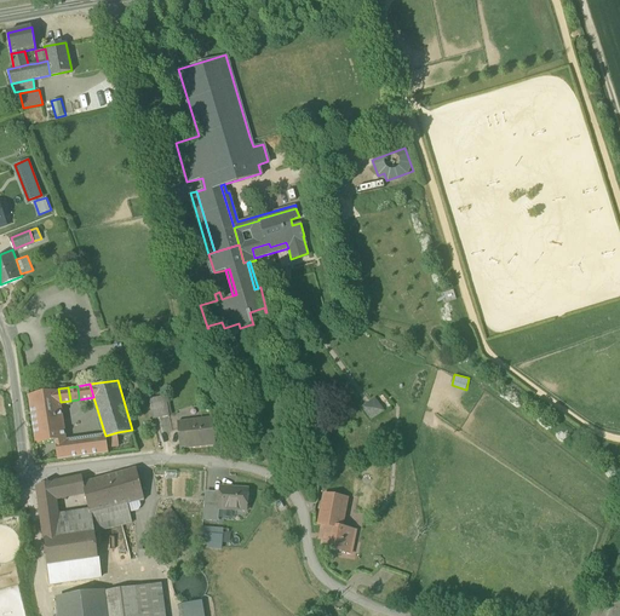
[(55,439),(65,438),(61,402),(58,389),(28,392),(35,442),(55,439)]
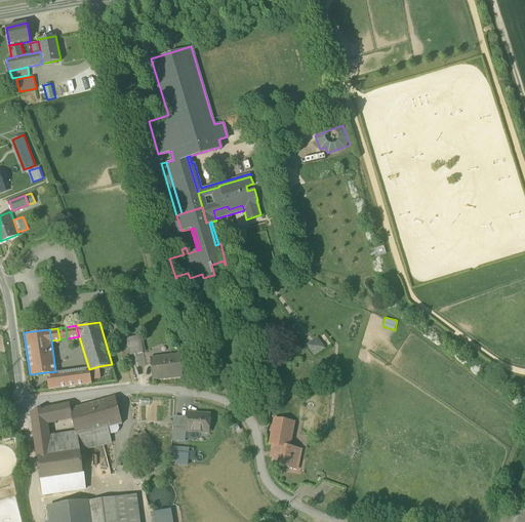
[(126,336),(129,353),(144,350),(139,333),(126,336)]
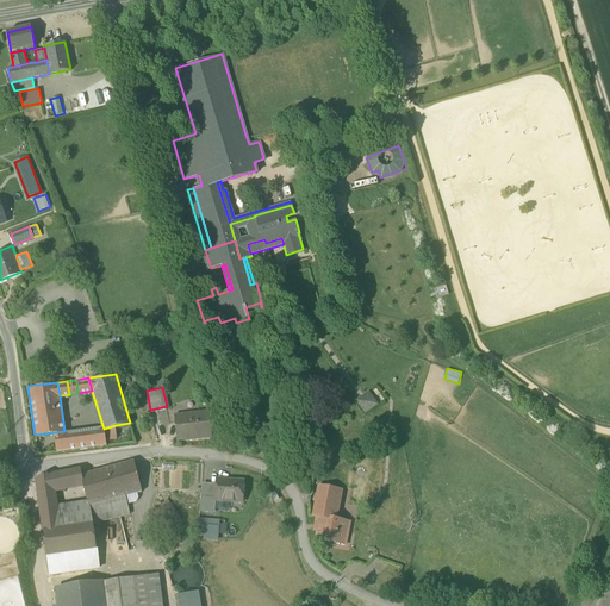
[(358,403),(366,413),(377,406),(368,394),(366,397),(361,400),(358,403)]
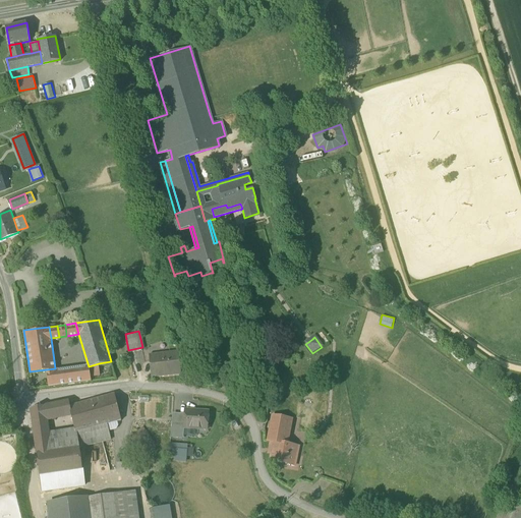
[(149,352),(151,376),(152,376),(181,372),(178,349),(149,352)]
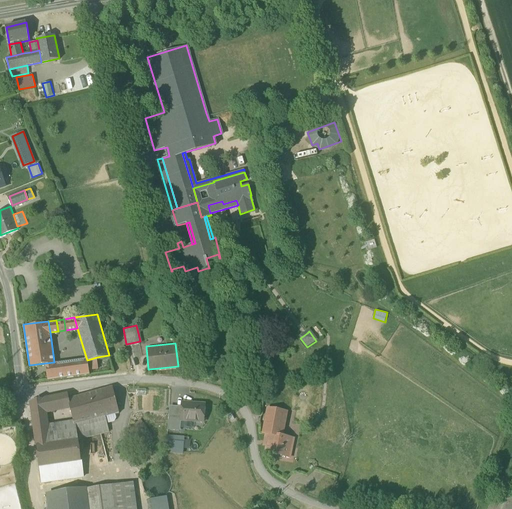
[(87,360),(86,357),(54,362),(45,363),(47,378),(89,372),(88,368),(87,360)]
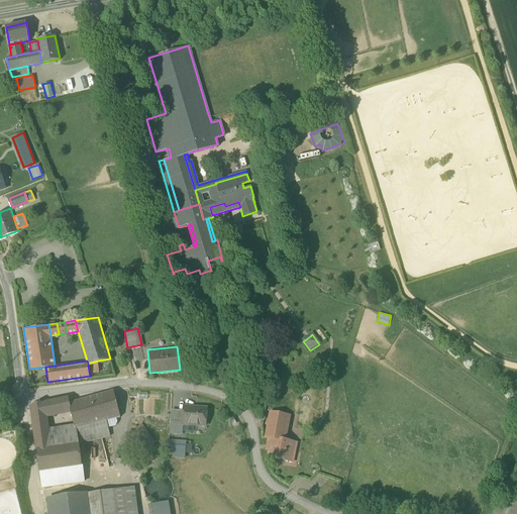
[(99,371),(98,361),(88,364),(89,372),(99,371)]
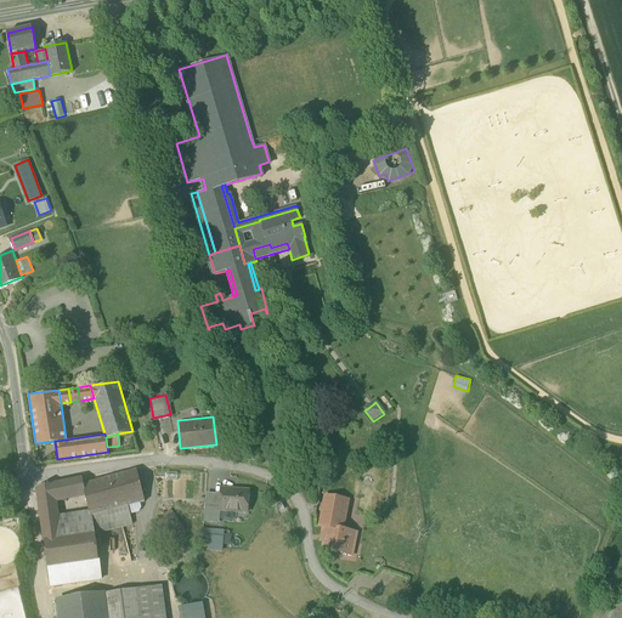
[(90,520),(90,521),(129,512),(128,511),(126,504),(139,500),(143,499),(136,468),(83,482),(82,482),(84,492),(89,508),(91,520),(90,520)]
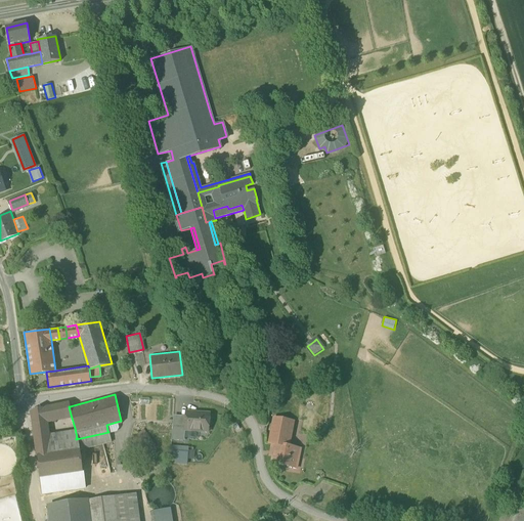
[(69,401),(59,402),(62,417),(71,415),(69,406),(70,406),(69,401)]
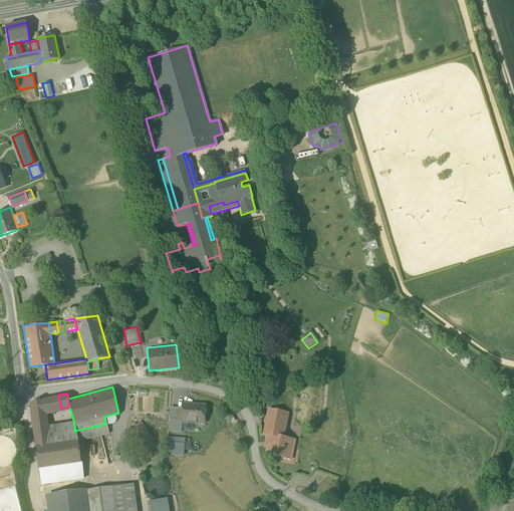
[(54,410),(61,409),(58,395),(51,397),(54,410)]
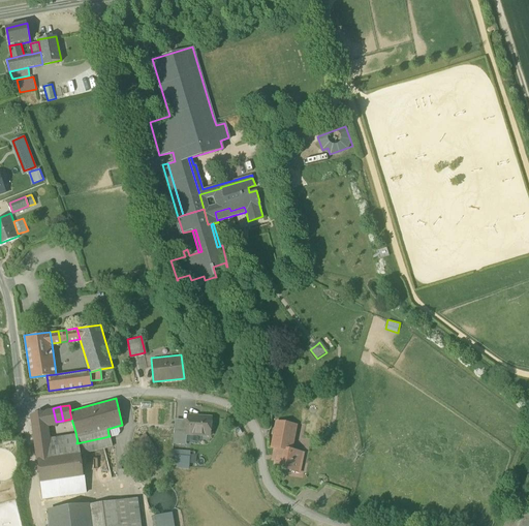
[(47,424),(56,422),(53,408),(31,412),(37,458),(51,456),(48,436),(47,424)]
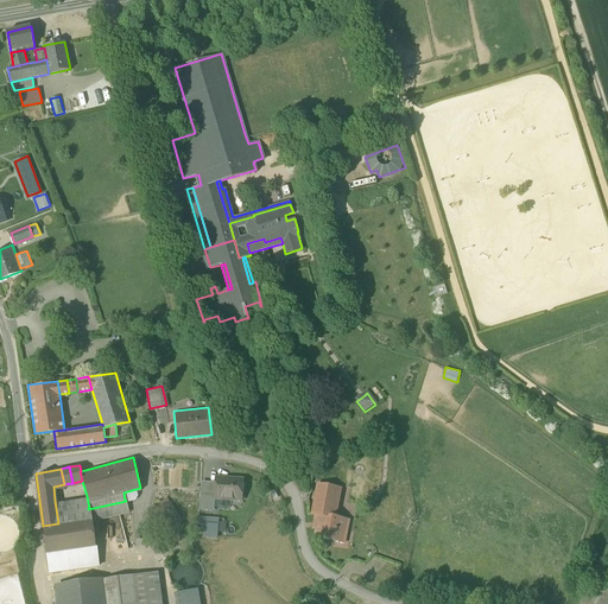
[(215,496),(241,498),(244,478),(215,476),(215,485),(214,496),(215,496)]
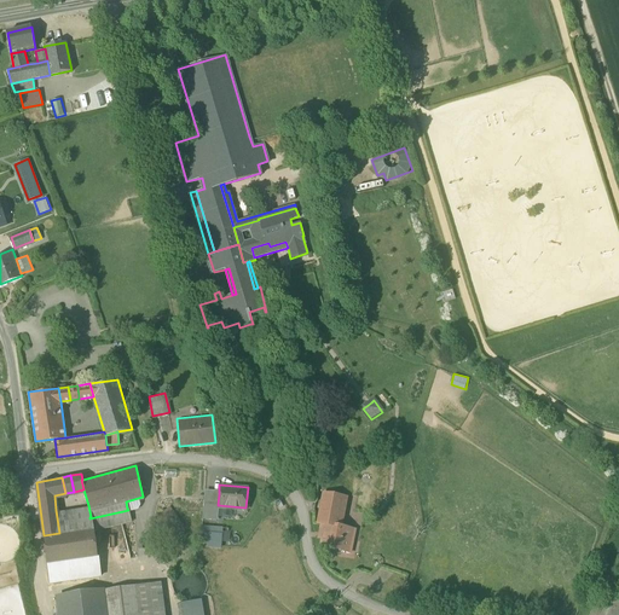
[(325,522),(339,524),(345,495),(324,491),(318,521),(325,523),(325,522)]
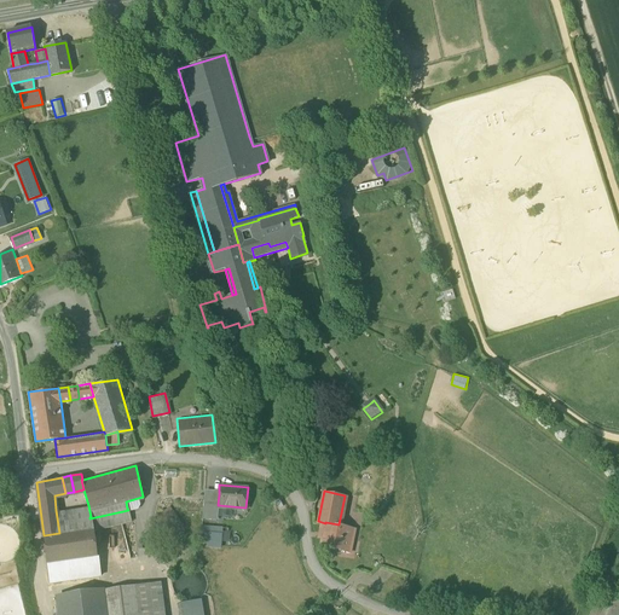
[(203,515),(218,516),(219,505),(218,505),(219,494),(204,493),(203,515)]
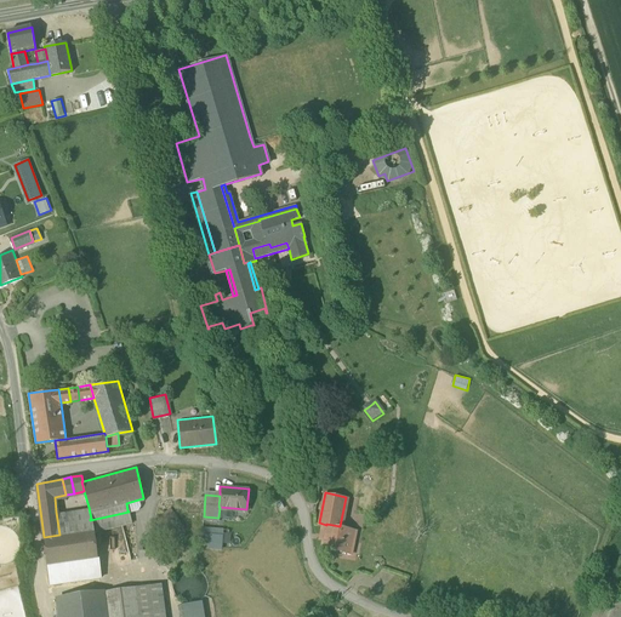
[(126,503),(127,510),(137,508),(140,504),(138,500),(126,503)]
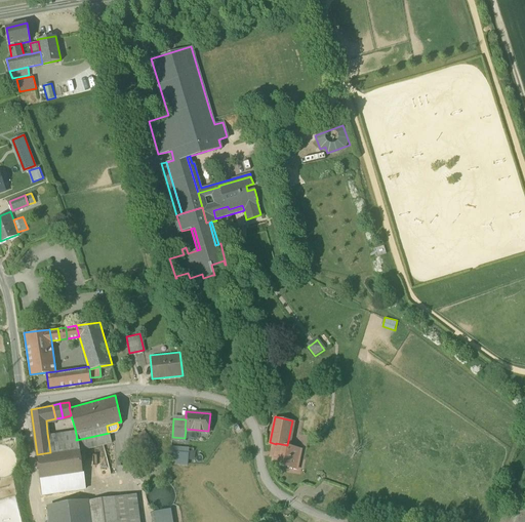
[(77,439),(75,429),(47,433),(50,452),(79,448),(76,440),(76,439),(77,439)]
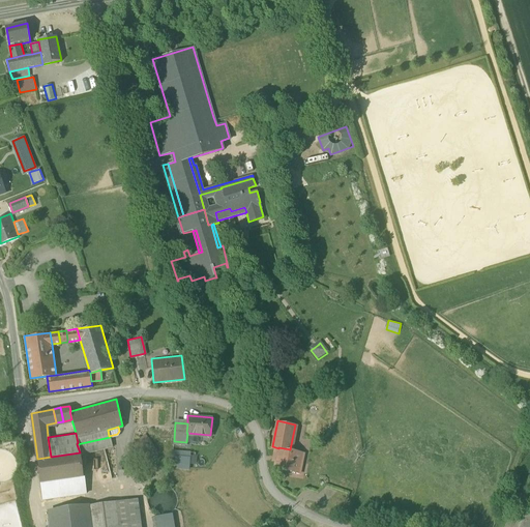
[(138,437),(149,452),(155,448),(144,433),(138,437)]
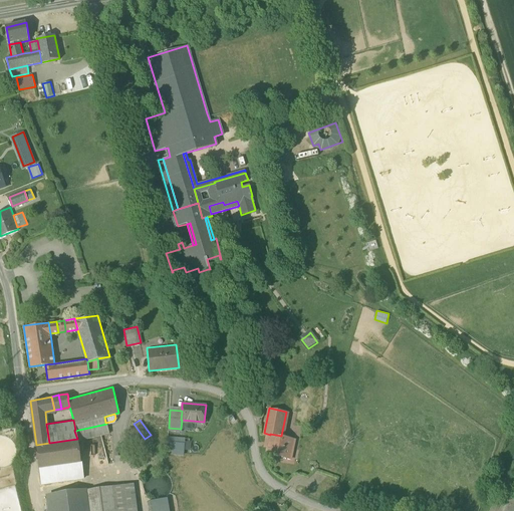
[(74,431),(77,439),(108,432),(106,424),(74,431)]
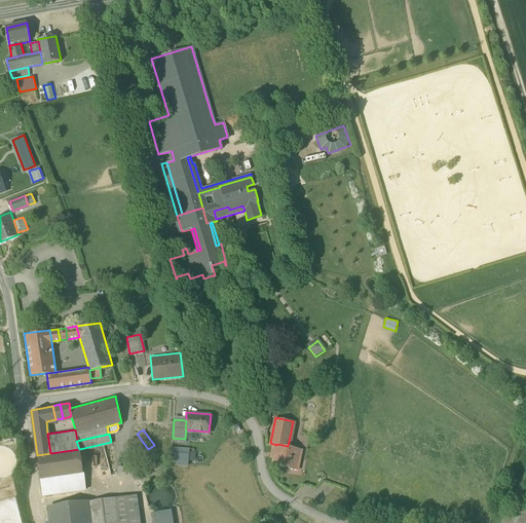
[(130,439),(142,454),(148,449),(137,434),(130,439)]
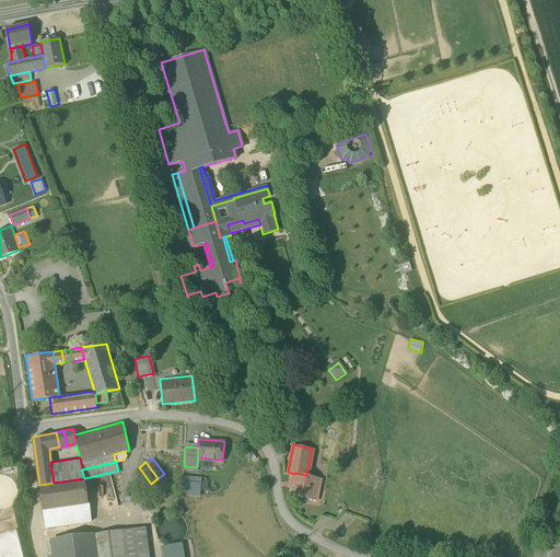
[(290,494),(316,498),(321,478),(306,475),(294,473),(294,474),(290,494)]
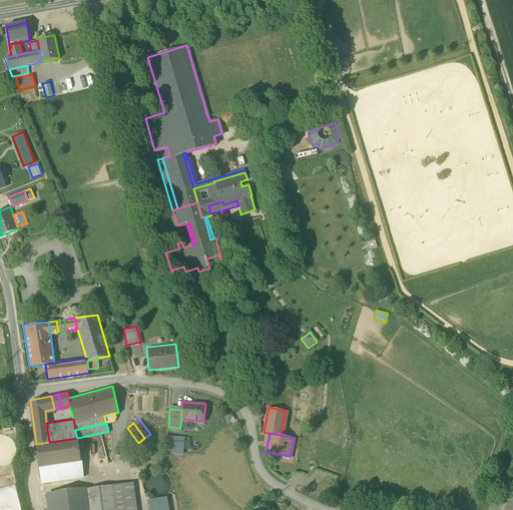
[(183,436),(167,435),(166,451),(182,452),(183,436)]
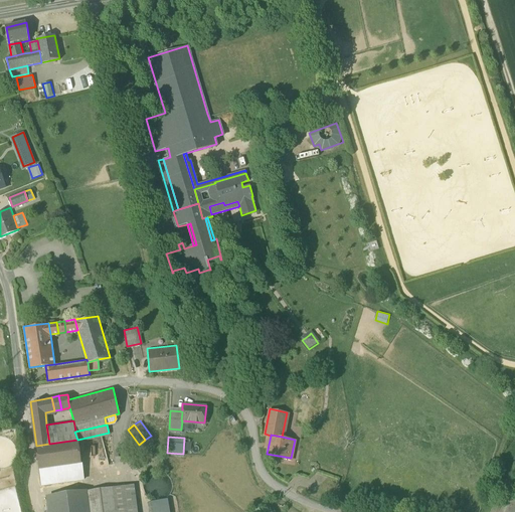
[(77,440),(49,444),(36,446),(41,483),(82,477),(77,440)]
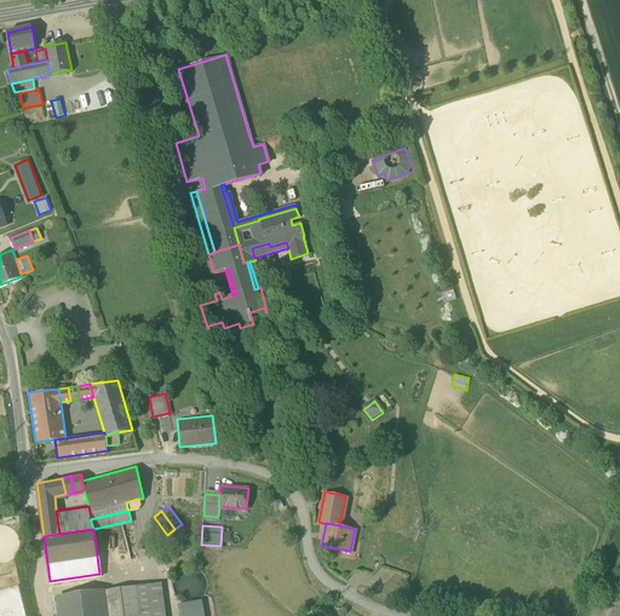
[(194,598),(196,597),(200,596),(202,593),(205,589),(206,587),(207,583),(206,580),(206,576),(205,573),(202,570),(199,568),(196,565),(193,565),(189,564),(185,565),(182,566),(179,568),(177,570),(174,574),(173,576),(172,580),(172,583),(173,587),(174,591),(177,593),(179,596),(183,598),(187,598),(190,599),(194,598)]
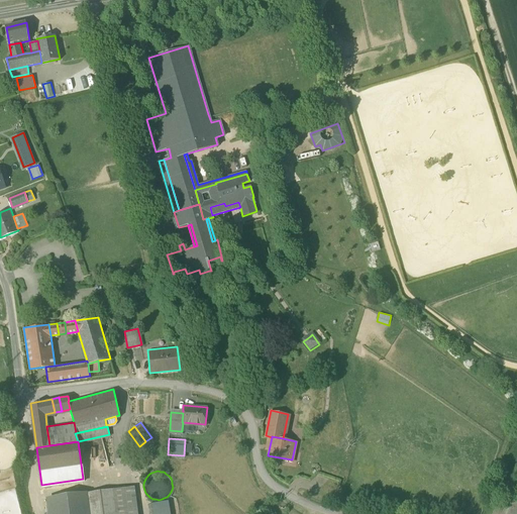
[(112,488),(115,508),(137,505),(134,485),(112,488)]
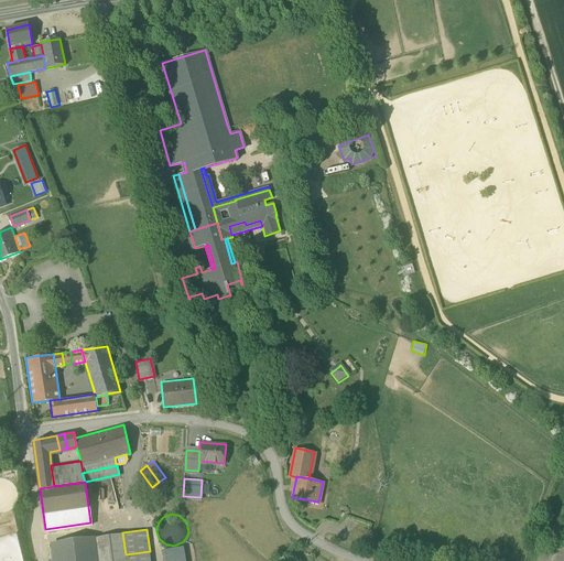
[(98,558),(98,560),(126,560),(126,554),(122,532),(78,538),(80,560),(98,558)]
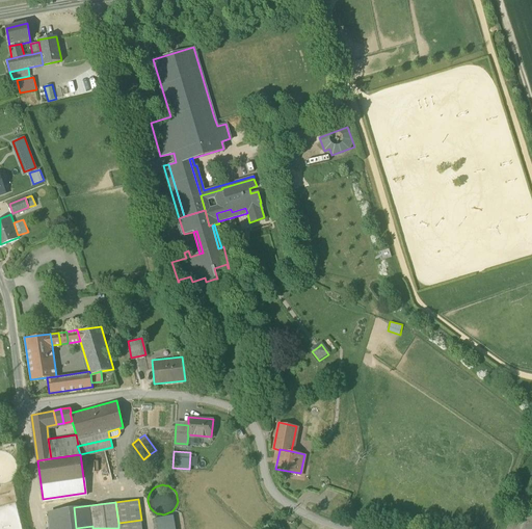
[(50,528),(92,528),(92,526),(76,528),(74,507),(49,510),(50,528)]
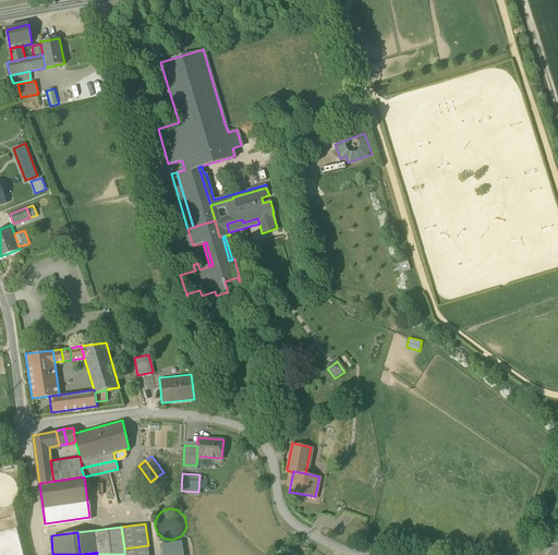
[(164,542),(166,554),(183,554),(181,542),(179,540),(164,542)]
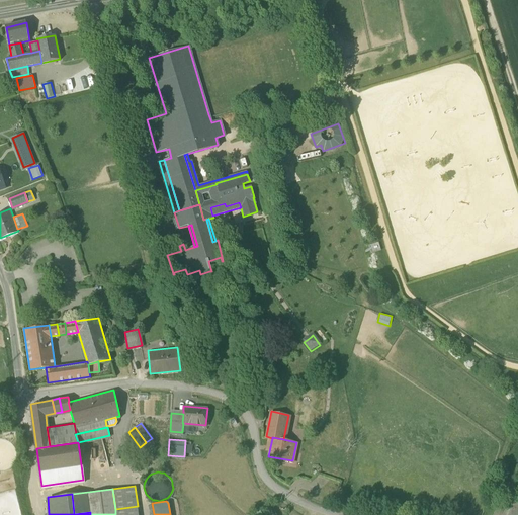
[(138,514),(138,506),(115,509),(115,514),(138,514)]
